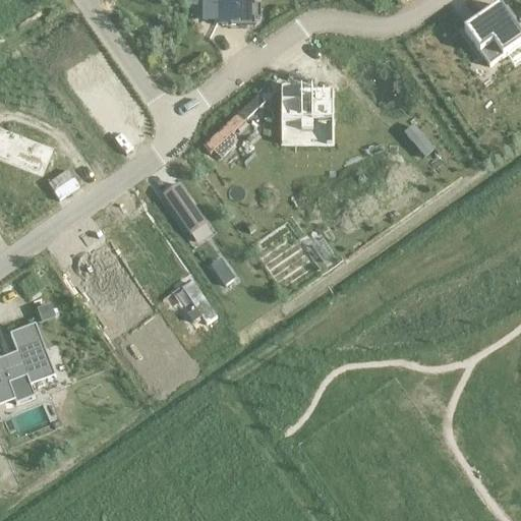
[(254,0),(216,0),(217,25),(255,25),(254,0)]
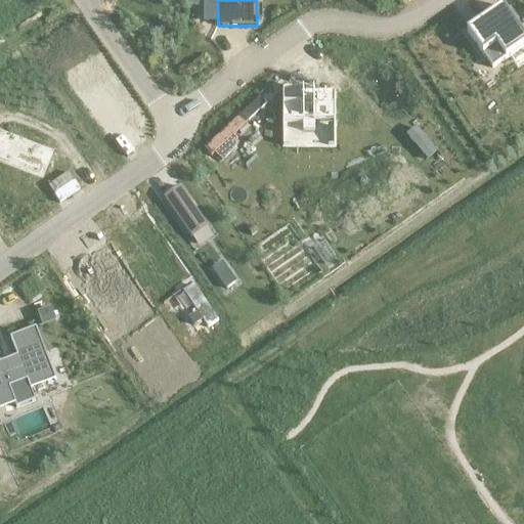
[(523,37),(504,7),(467,33),(492,70),(510,57),(518,68),(523,63),(523,37)]
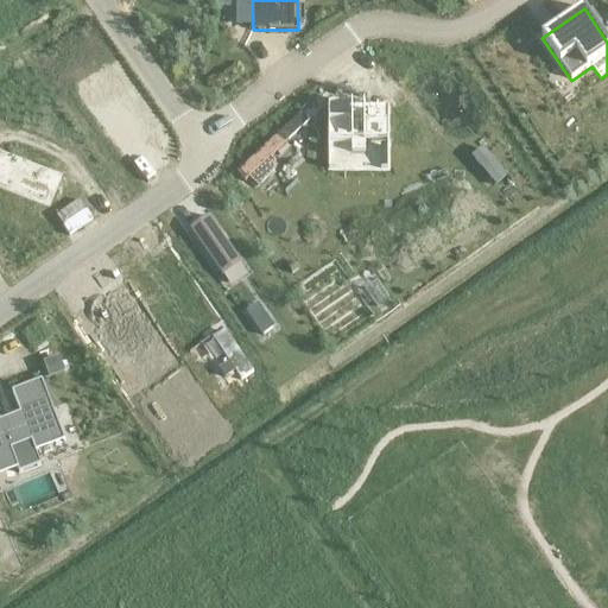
[(388,107),(327,107),(327,171),(388,171),(388,107)]
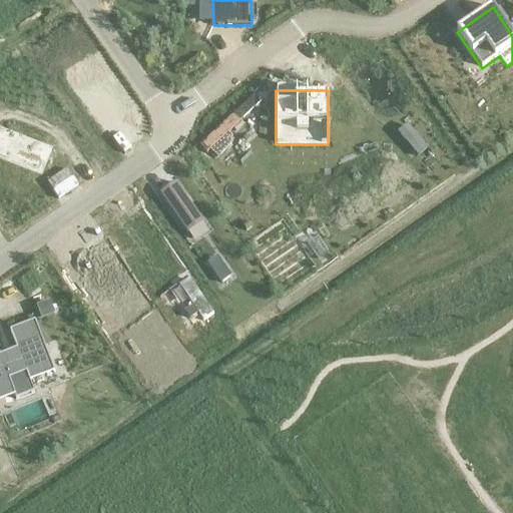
[(0,125),(0,159),(41,176),(53,147),(0,125)]
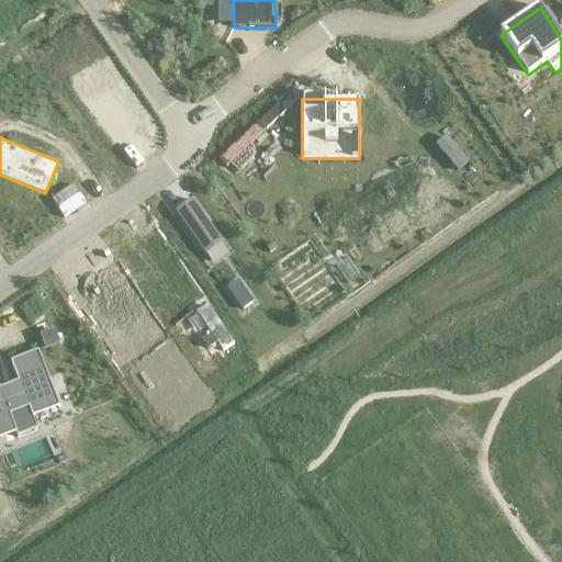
[(193,201),(176,214),(205,257),(223,245),(193,201)]
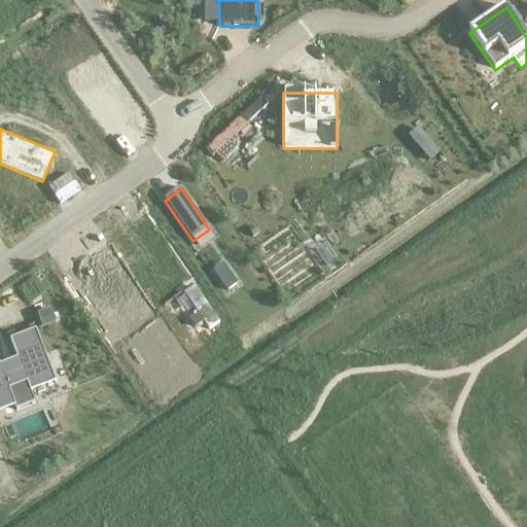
[(130,231),(116,240),(147,285),(176,265),(147,221),(131,233),(130,231)]
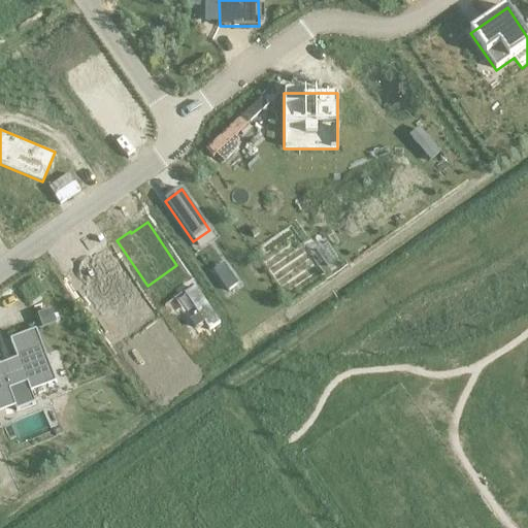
[(96,253),(89,257),(92,270),(85,291),(100,315),(113,315),(124,322),(130,323),(140,316),(141,309),(132,295),(125,288),(114,270),(102,252),(96,253)]
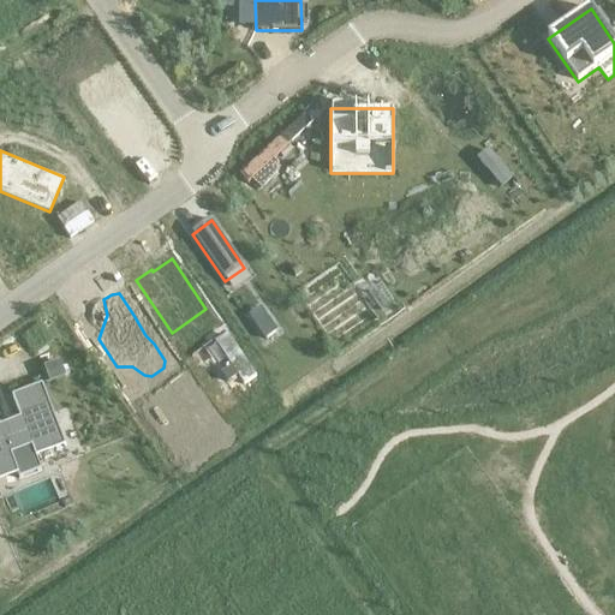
[(261,309),(250,317),(266,340),(278,333),(261,309)]
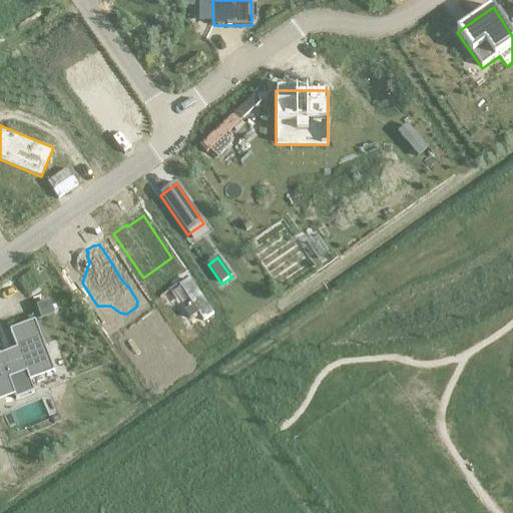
[(48,305),(36,309),(41,320),(52,316),(48,305)]
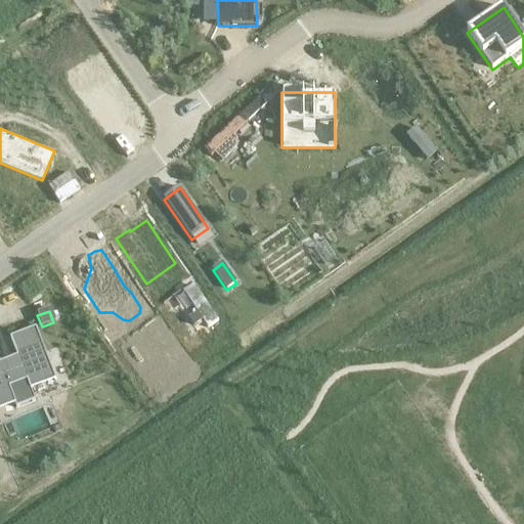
[(0,362),(0,404),(12,400),(15,409),(36,401),(29,385),(52,376),(54,382),(56,381),(36,329),(10,339),(18,361),(2,367),(0,362)]
